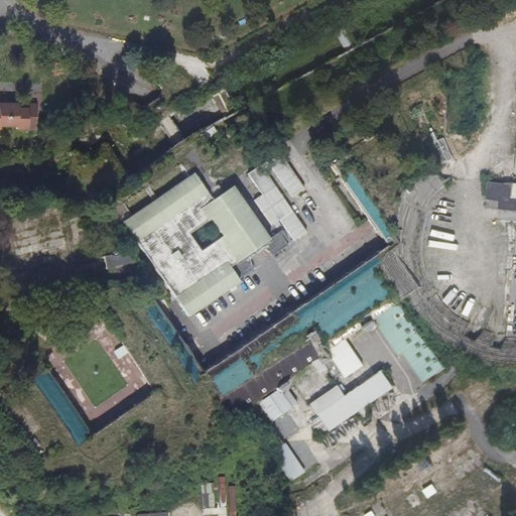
[(363,43),(351,21),(333,30),(345,52),(363,43)]
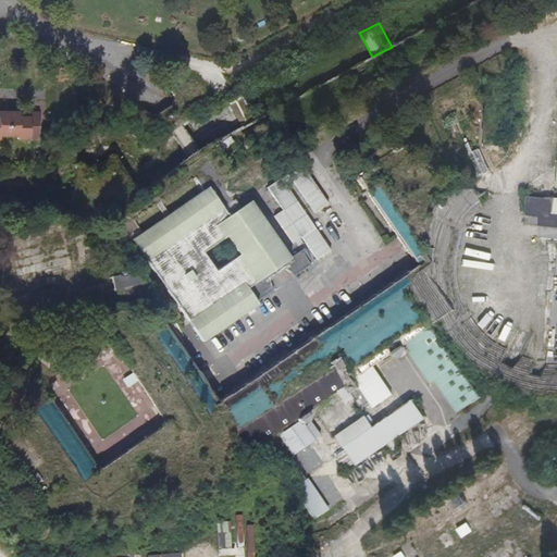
[(264,116),(251,91),(231,102),(244,127),(264,116)]
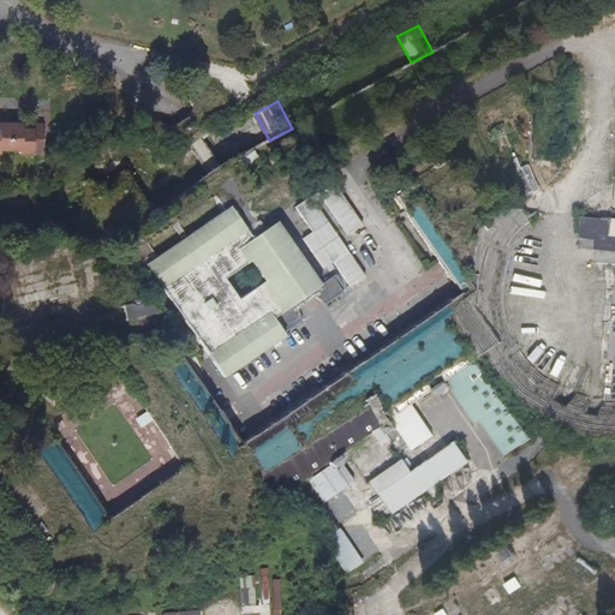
[(0,145),(19,147),(19,150),(43,150),(43,137),(33,137),(33,127),(23,127),(22,121),(0,120),(0,145)]
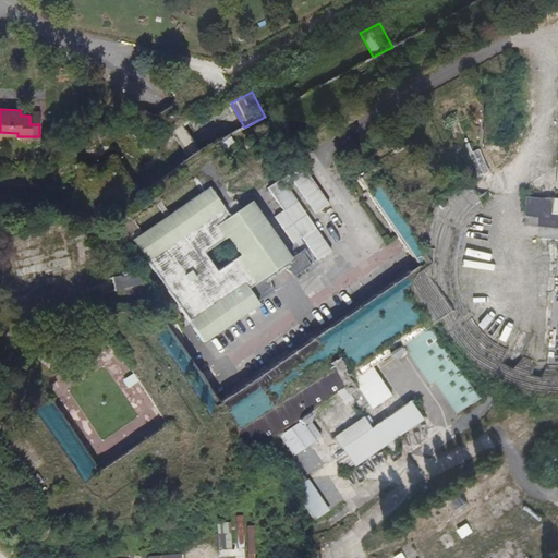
[(29,124),(39,124),(39,110),(20,110),(21,116),(29,116),(29,124)]
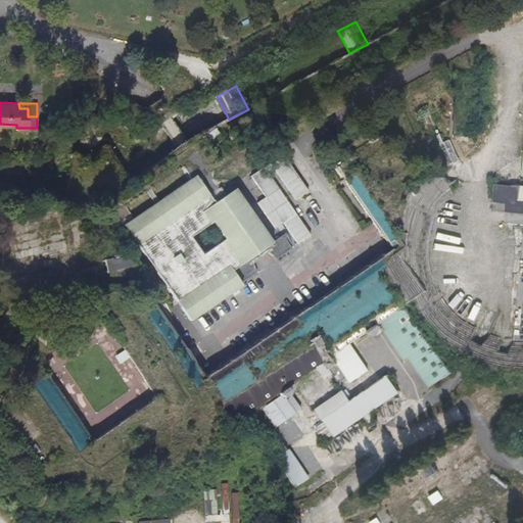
[(344,181),(373,224),(406,201),(417,192),(380,134),(330,169),(340,184),(344,181)]
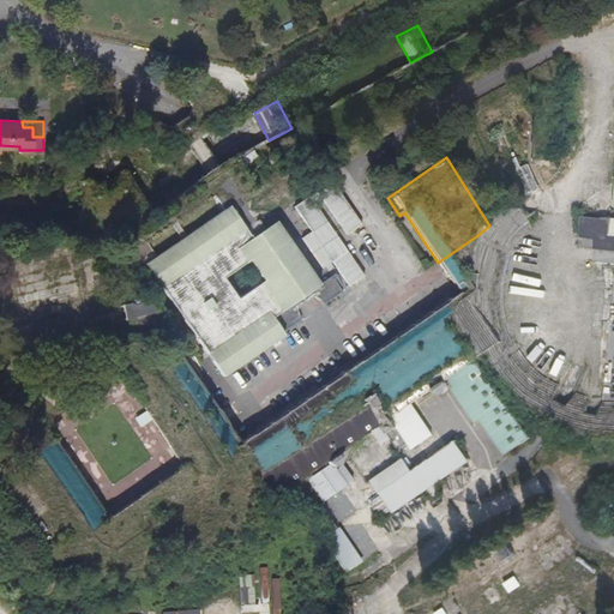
[(208,175),(229,208),(295,306),(304,300),(312,294),(266,229),(224,163),(216,169),(208,175)]
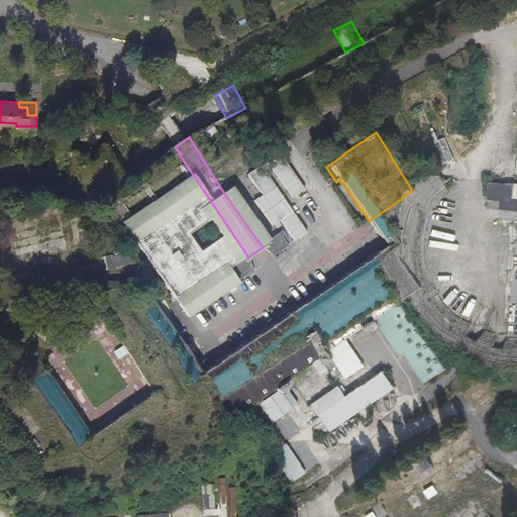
[(453,160),(444,138),(434,143),(443,165),(453,160)]
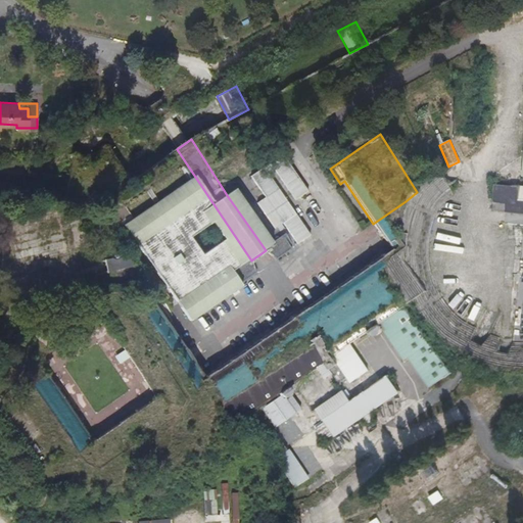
[(281,156),(270,165),(295,199),(306,191),(281,156)]
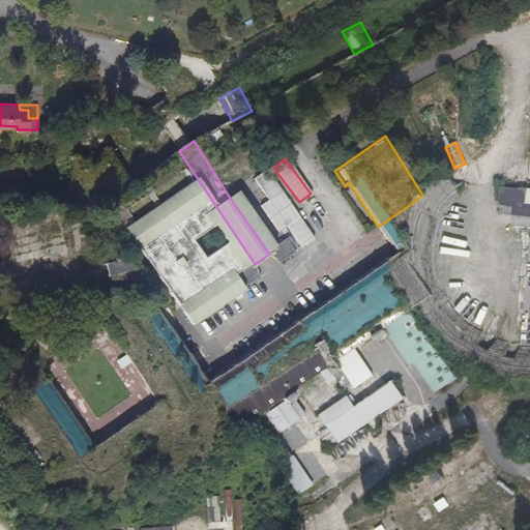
[(268,200),(260,205),(277,232),(287,226),(300,247),(313,239),(268,169),(254,177),(268,200)]
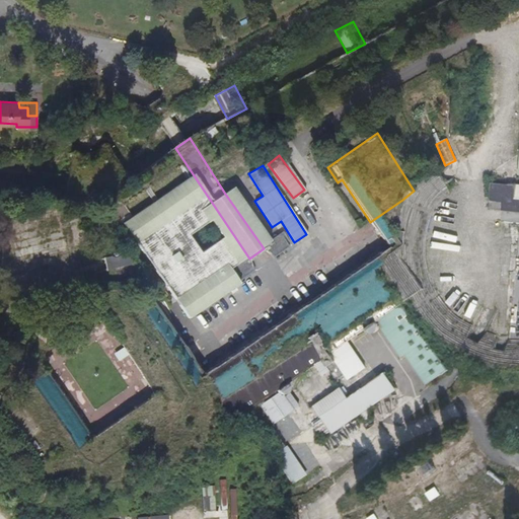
[(518,366),(518,340),(509,340),(505,351),(495,349),(496,335),(487,332),(479,344),(473,341),(467,339),(473,325),(453,312),(441,296),(437,288),(427,255),(428,230),(437,206),(450,194),(446,183),(441,176),(439,174),(437,172),(429,178),(415,192),(402,201),(400,207),(393,232),(400,232),(397,255),(410,273),(422,290),(410,299),(444,344),(466,354),(480,360),(518,366)]
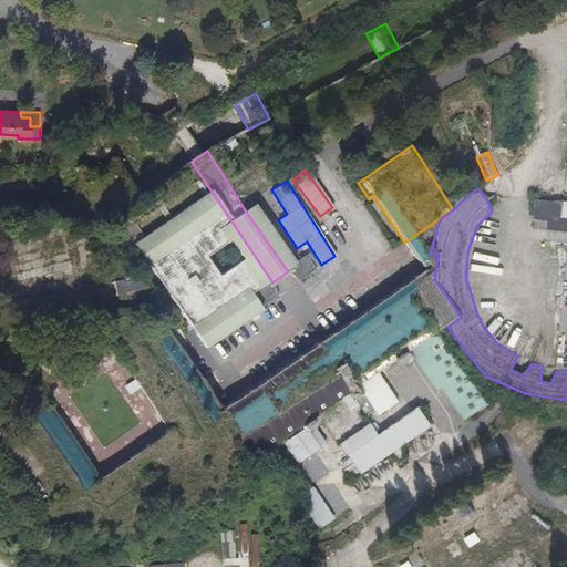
[(272,282),(212,192),(134,243),(206,347),(261,310),(260,308),(278,296),(272,282)]
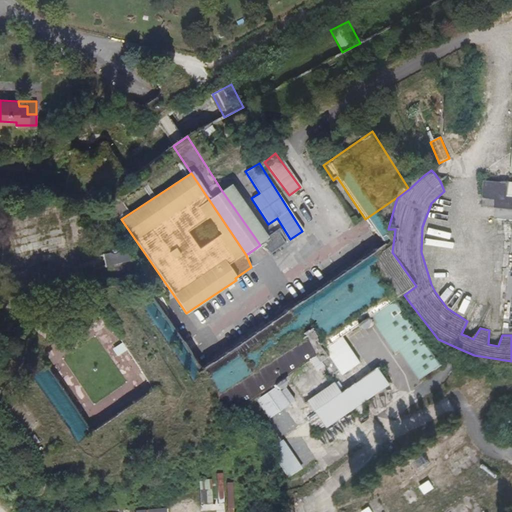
[(511,183),(484,180),(483,200),(486,200),(486,199),(496,200),(495,208),(511,209),(511,183)]
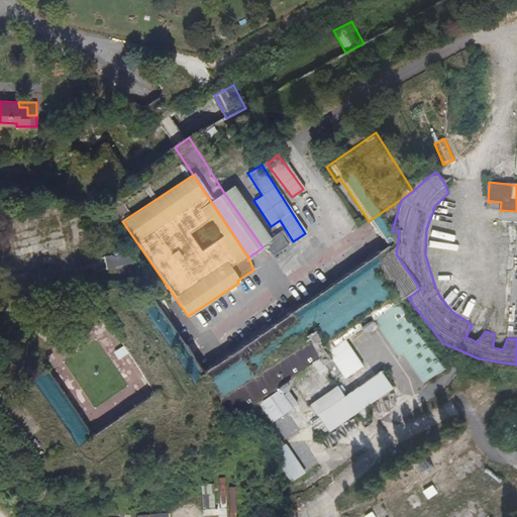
[(232,188),(224,193),(263,247),(273,257),(288,246),(279,233),(269,240),(232,188)]
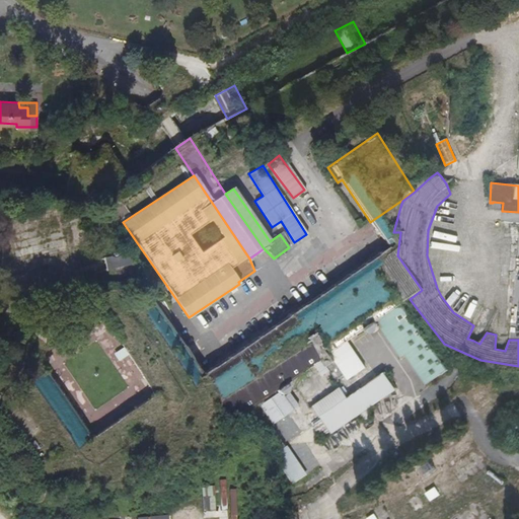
[(310,224),(322,215),(308,196),(296,204),(310,224)]
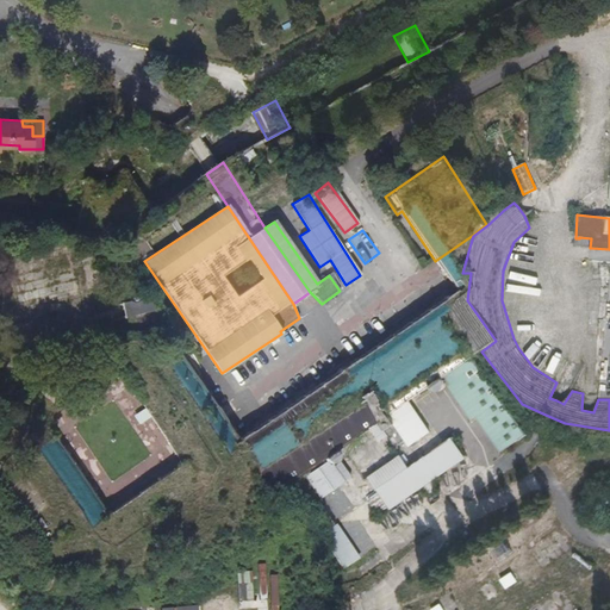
[(236,437),(266,495),(292,477),(322,458),(325,461),(328,462),(332,462),(335,460),(335,456),(335,448),(375,421),(393,444),(404,439),(406,444),(428,430),(406,399),(428,385),(433,387),(436,388),(440,386),(442,379),(441,375),(442,373),(448,383),(446,384),(470,419),(475,416),(498,450),(526,433),(471,355),(478,349),(493,340),(465,298),(467,275),(461,274),(465,250),(440,268),(453,290),(298,396),(236,437)]
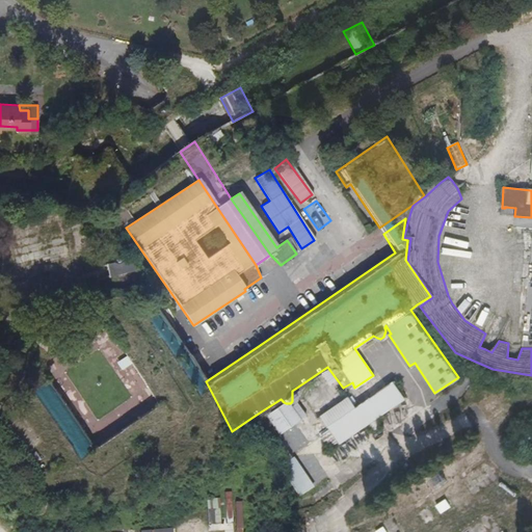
[(109,277),(135,272),(132,259),(126,261),(124,255),(125,254),(124,253),(121,251),(118,250),(114,251),(112,253),(111,255),(110,259),(112,263),(106,265),(109,277)]
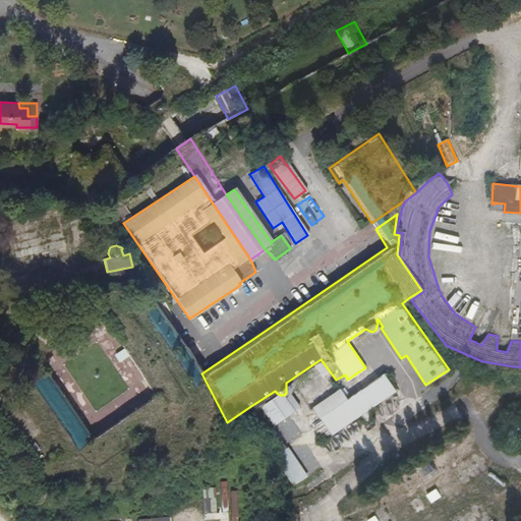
[(176,316),(168,322),(176,334),(184,328),(176,316)]
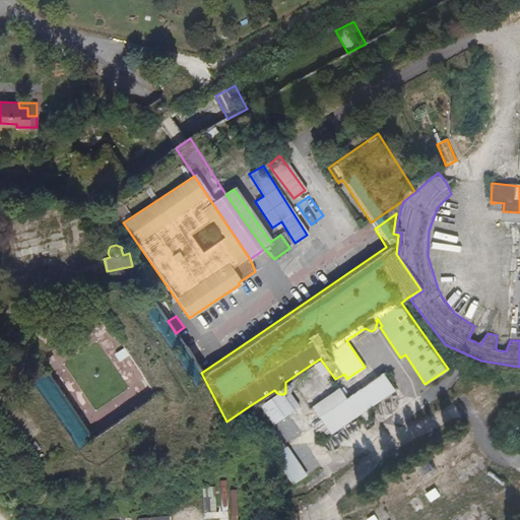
[(181,335),(186,346),(199,340),(193,329),(181,335)]
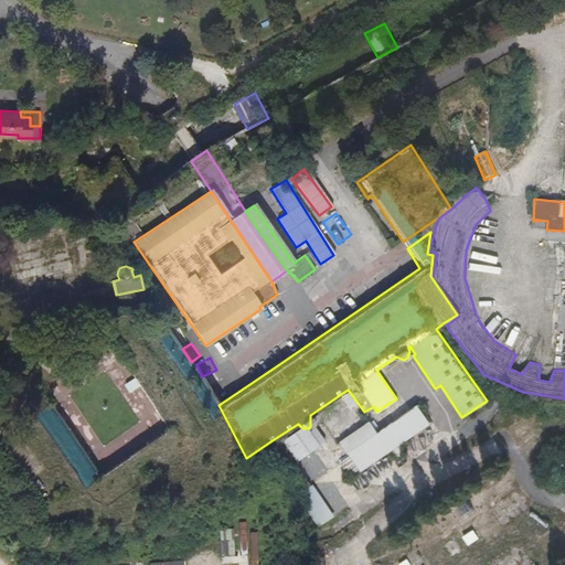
[(380,433),(372,423),(342,443),(350,454),(349,455),(361,473),(382,459),(380,455),(390,448),(397,458),(407,451),(400,441),(409,435),(412,438),(434,424),(420,405),(380,433)]
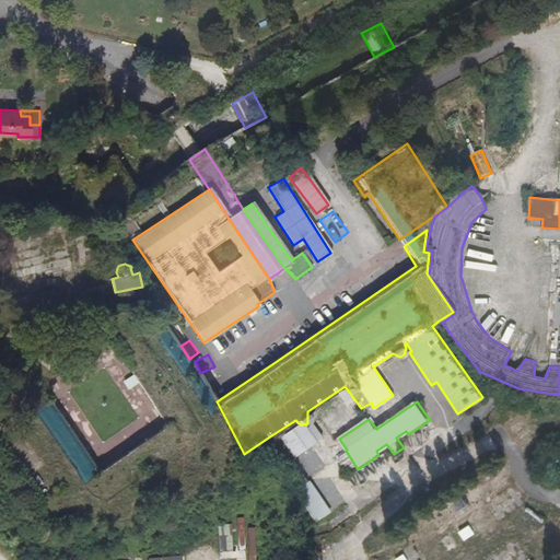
[(312,445),(298,426),(280,438),(294,458),(312,445)]
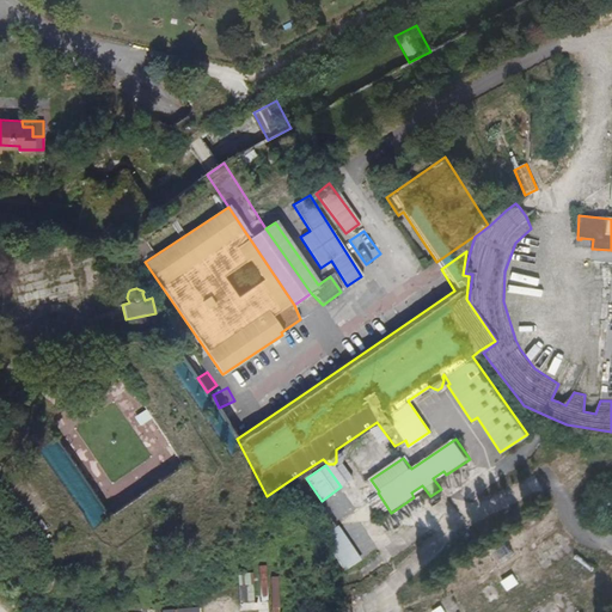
[(343,489),(324,499),(336,521),(355,513),(343,489)]
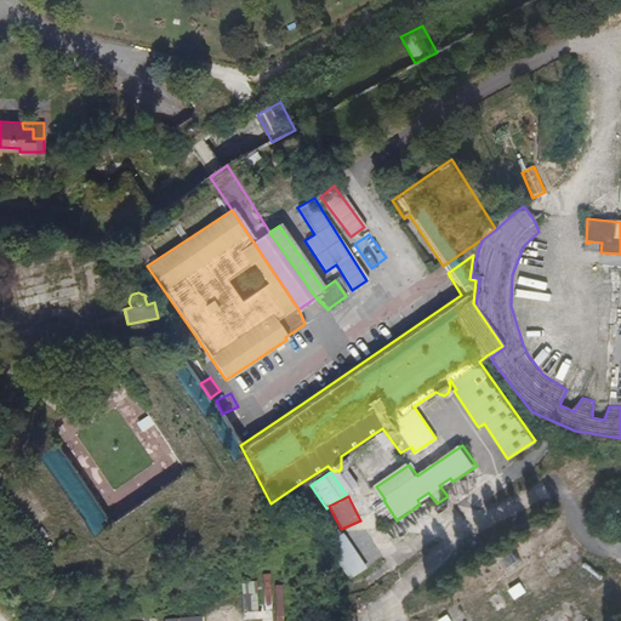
[(326,545),(349,580),(365,570),(324,510),(318,514),(335,539),(326,545)]
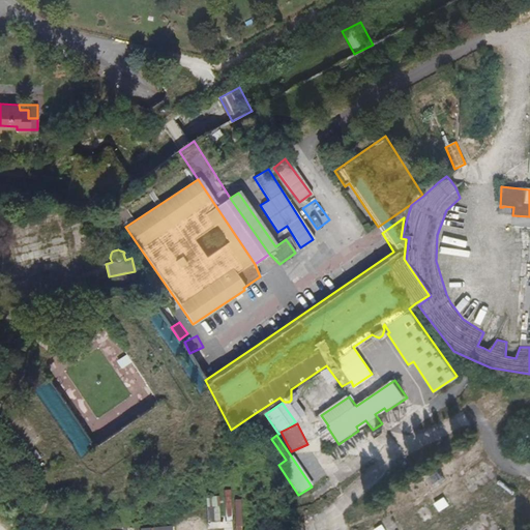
[(217,521),(217,497),(206,498),(207,521),(217,521)]
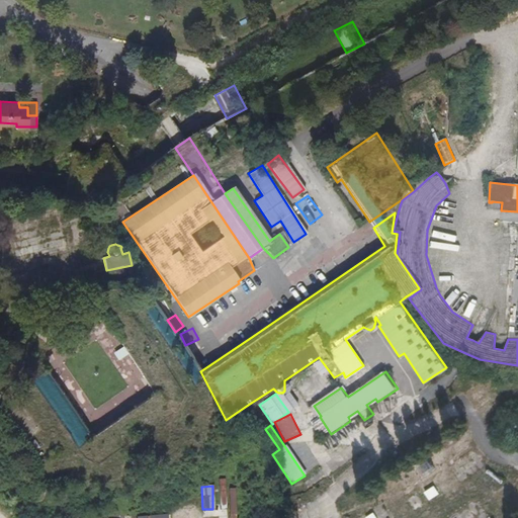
[(434,486),(424,492),(429,500),(439,494),(434,486)]
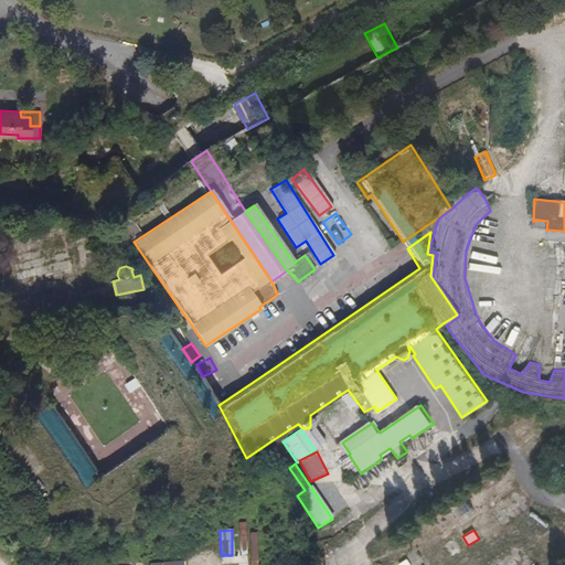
[(195,554),(194,564),(210,564),(211,555),(195,554)]
